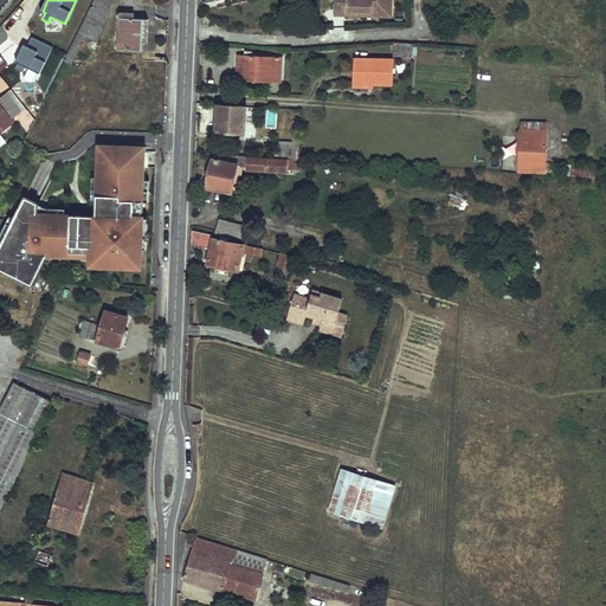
[(94,0),(89,12),(105,19),(114,0),(94,0)]
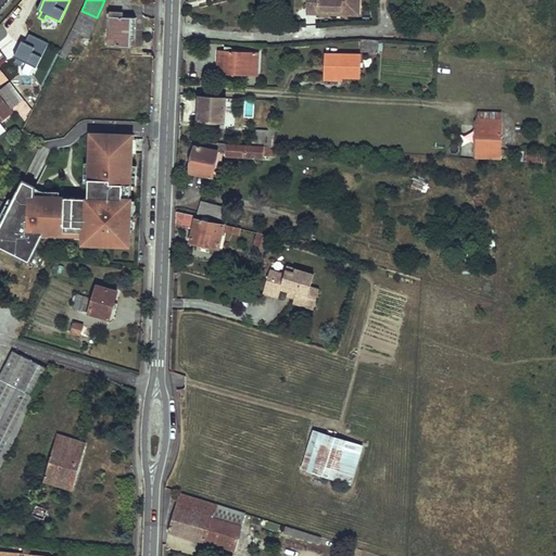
[(307,0),(307,15),(318,15),(318,11),(336,11),(337,9),(340,9),(340,15),(358,16),(358,0),(307,0)]
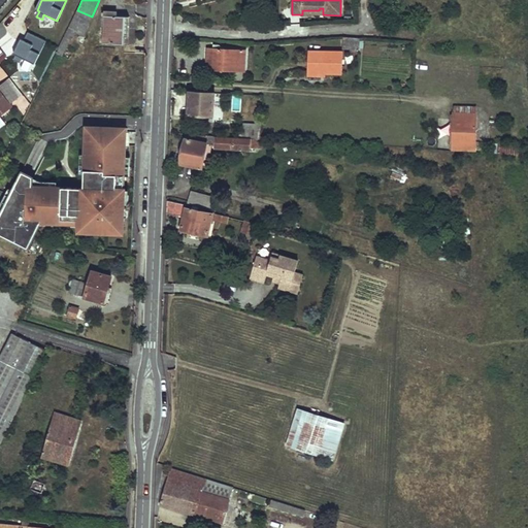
[(83,36),(92,17),(77,10),(68,30),(74,32),(83,36)]
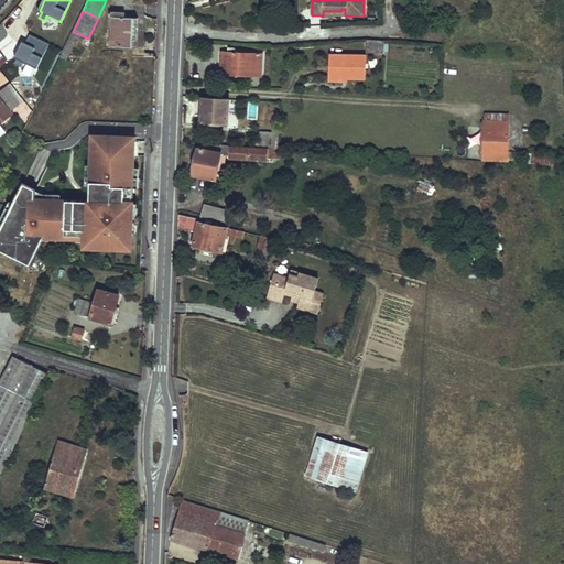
[(120,17),(110,15),(110,45),(132,47),(133,21),(121,19),(120,17)]
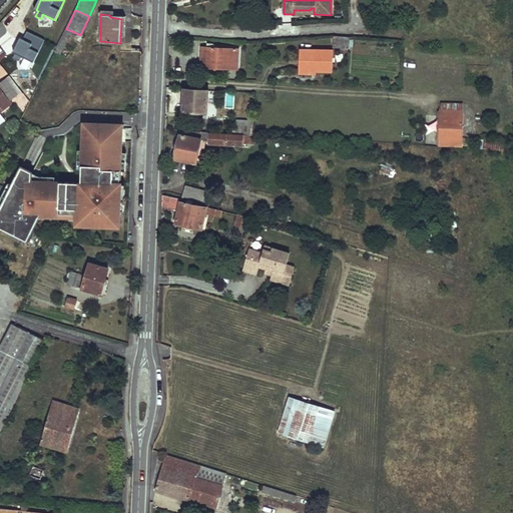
[(66,29),(55,52),(60,55),(72,31),(66,29)]
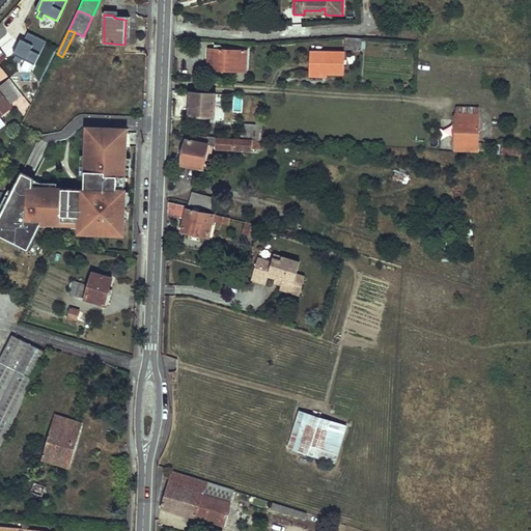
[(47,40),(28,32),(23,43),(22,42),(15,54),(17,55),(15,60),(20,63),(22,58),(35,64),(47,40)]
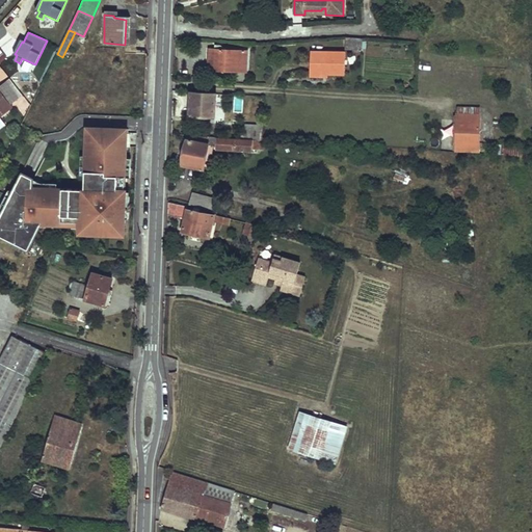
[(346,49),(361,50),(362,38),(346,37),(346,49)]
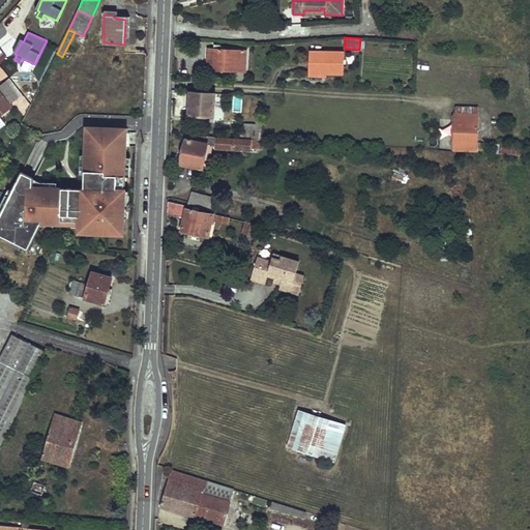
[(212,68),(244,71),(245,51),(216,49),(216,45),(213,45),(212,68)]
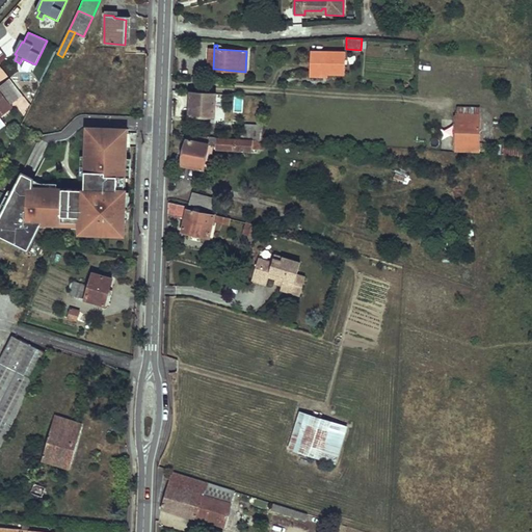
[(346,52),(311,51),(310,76),(328,77),(328,74),(345,75),(346,52)]
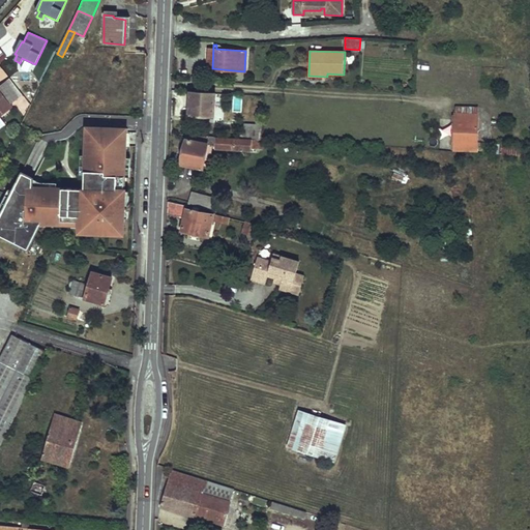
[(0,112),(12,101),(0,85),(0,112)]
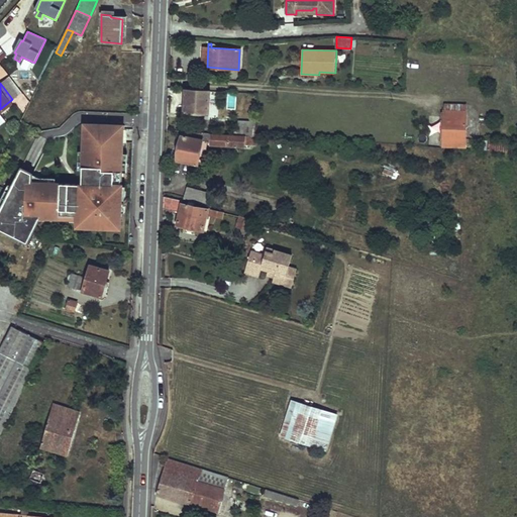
[(184,112),(208,113),(209,91),(185,90),(184,112)]
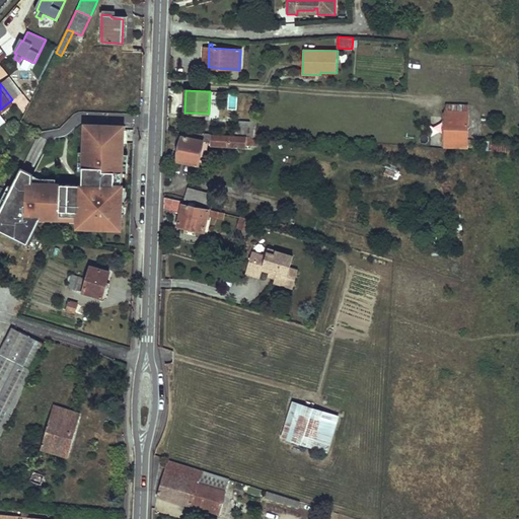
[(445,147),(467,148),(468,105),(447,104),(445,147)]
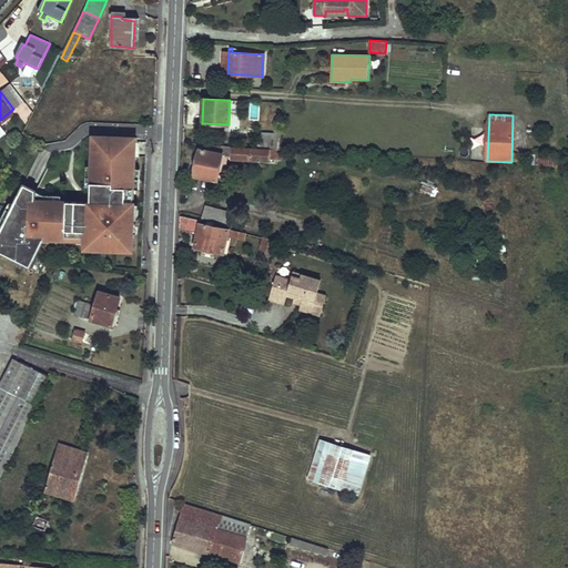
[(271,150),(281,150),(282,135),(259,134),(257,149),(271,150)]
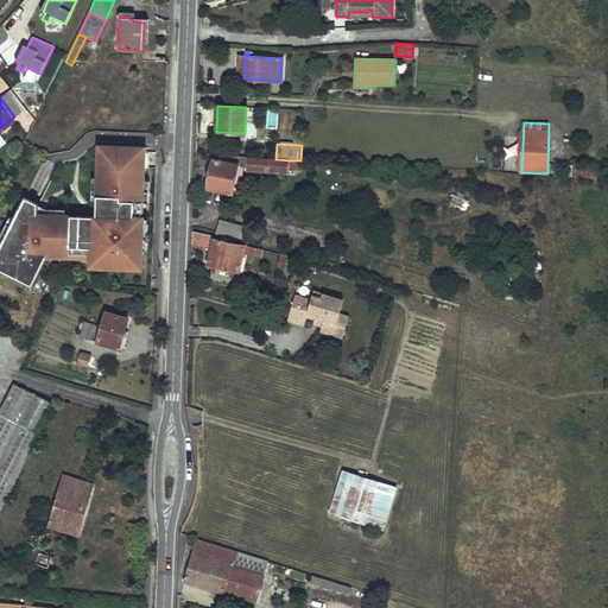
[(146,150),(115,149),(114,165),(97,164),(95,219),(37,216),(37,206),(25,201),(0,249),(0,271),(25,284),(29,278),(35,282),(45,259),(48,254),(93,257),(93,261),(93,265),(97,265),(119,266),(119,267),(140,268),(141,252),(141,227),(143,204),(144,183),(146,150)]
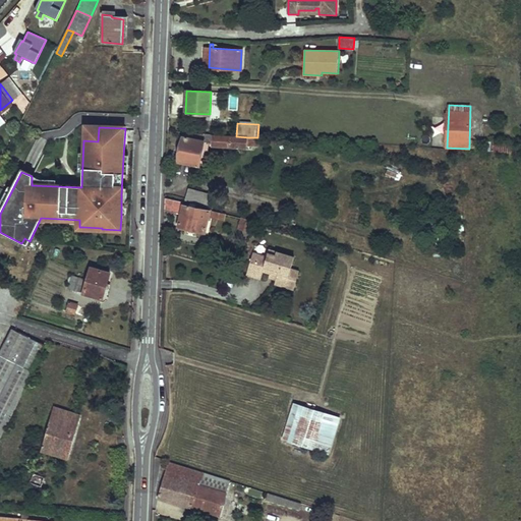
[(98,141),(99,127),(84,127),(83,140),(98,141)]
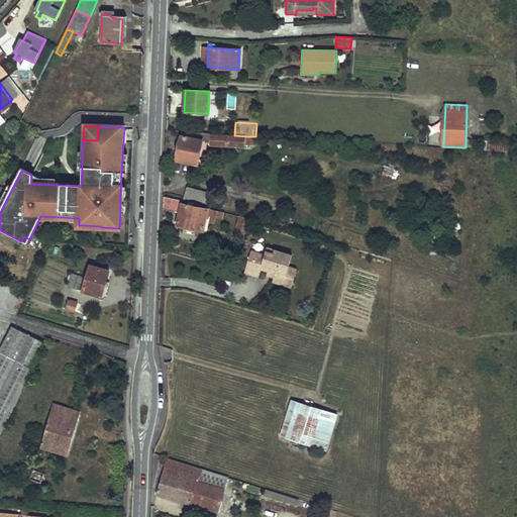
[(176,160),(197,165),(202,143),(228,146),(229,145),(229,135),(181,131),(176,160)]
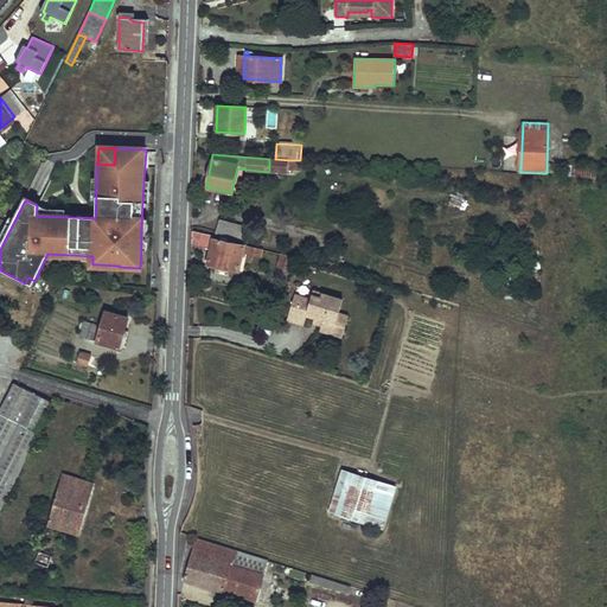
[(269,171),(287,172),(289,160),(275,159),(269,159),(269,171)]
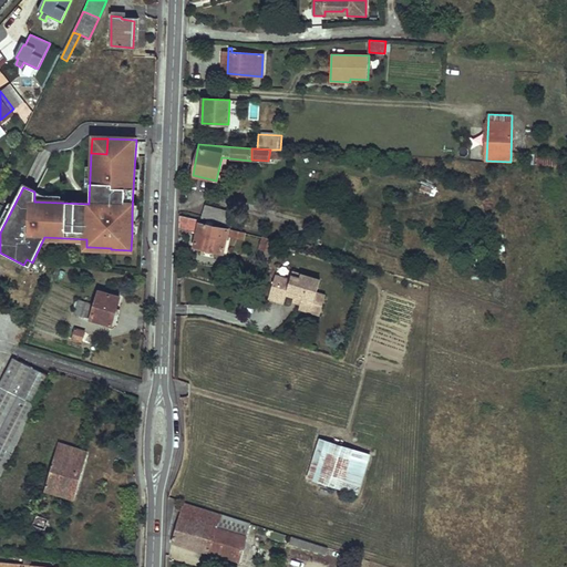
[(268,161),(279,162),(280,150),(270,150),(268,161)]
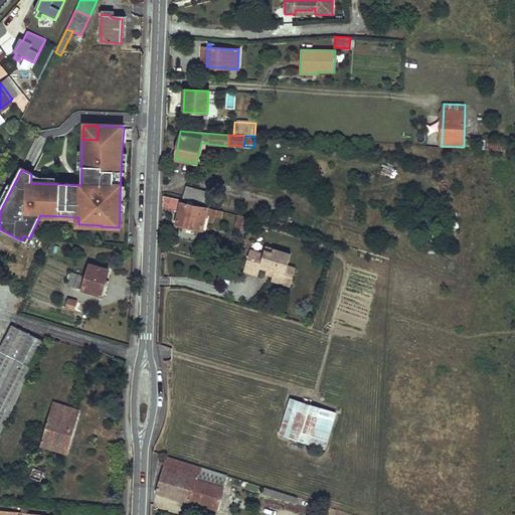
[(475,150),(512,152),(513,142),(476,140),(475,150)]
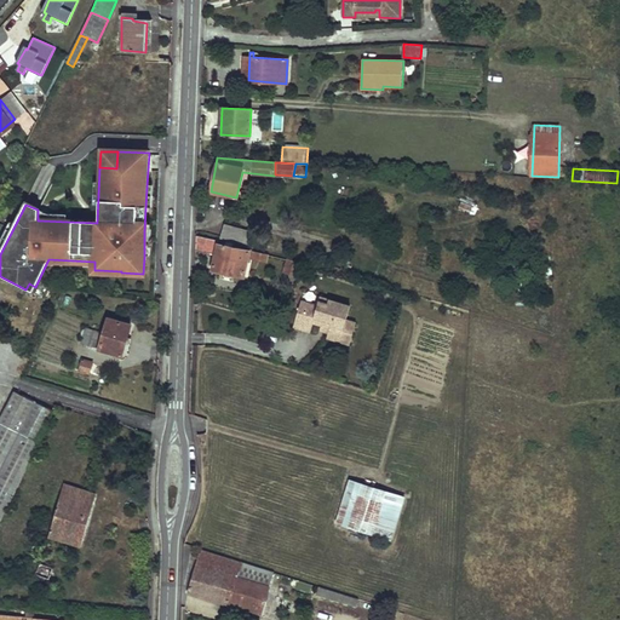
[(252,231),(224,223),(219,236),(248,246),(252,231)]
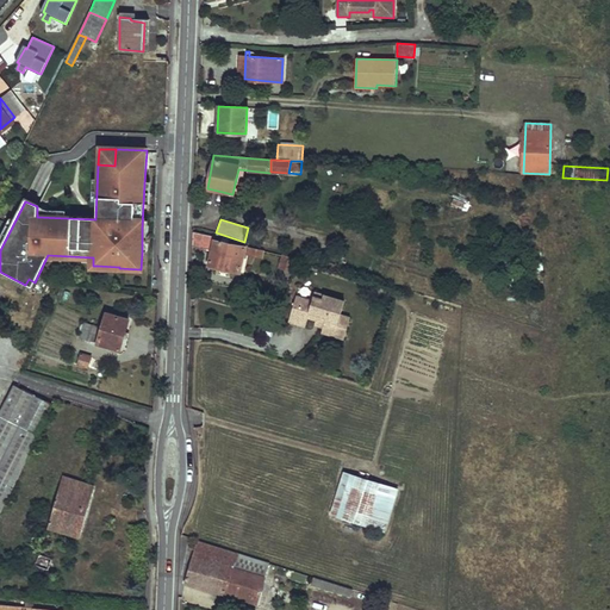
[(209,265),(240,272),(243,254),(244,248),(213,240),(215,236),(193,232),(193,246),(211,251),(209,265)]
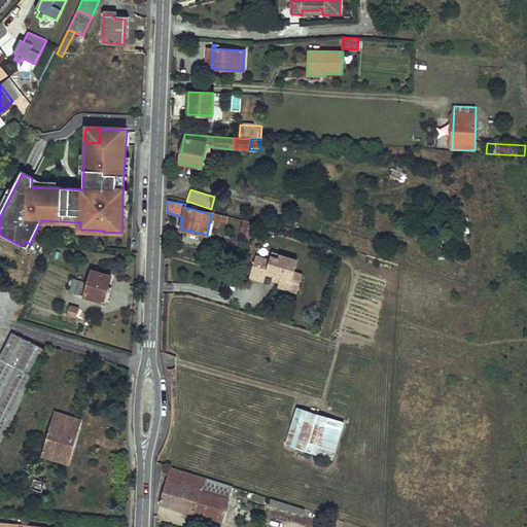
[(253,223),(245,221),(242,232),(250,235),(253,223)]
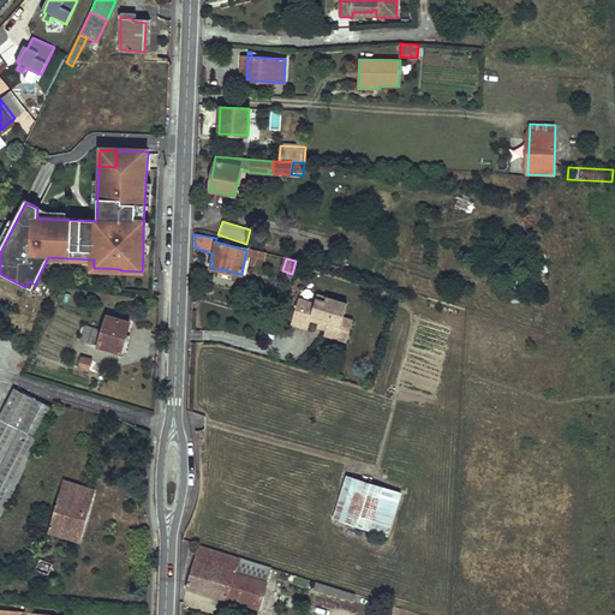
[(347,304),(317,296),(315,300),(299,296),(292,321),(309,326),(311,317),(320,320),(328,322),(327,327),(326,330),(348,338),(352,326),(341,322),(342,318),(347,304)]
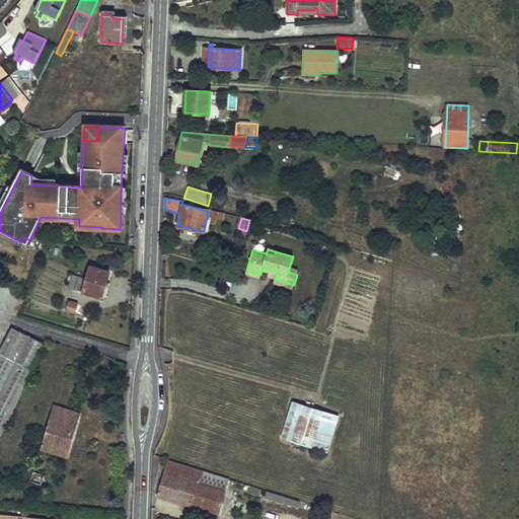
[(109,274),(89,268),(85,280),(77,278),(74,289),(73,292),(102,299),(109,274)]
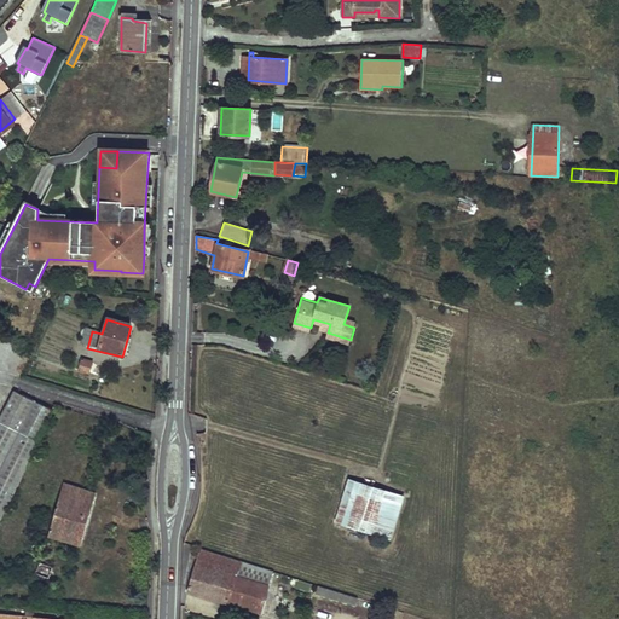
[(92,331),(85,329),(81,342),(88,345),(92,331)]
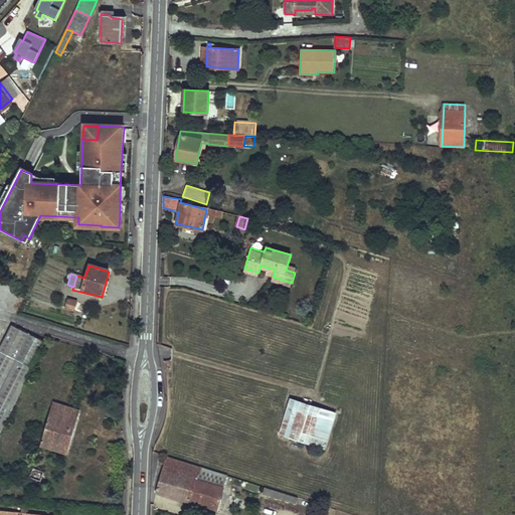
[(291,287),(292,283),(273,277),(272,281),(291,287)]
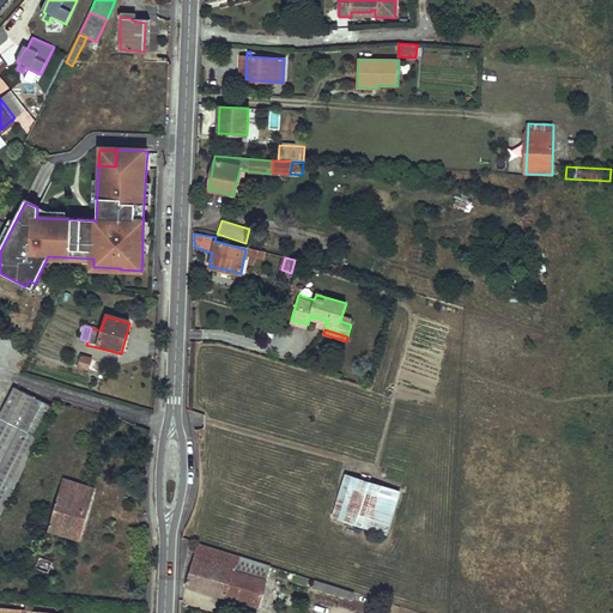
[(82,357),(78,369),(87,371),(91,362),(82,357)]
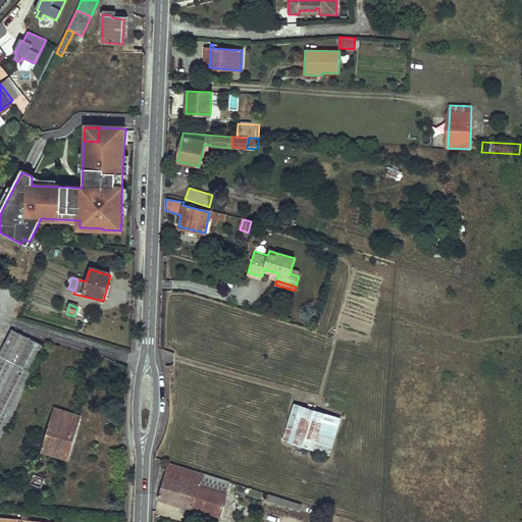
[(43,346),(10,330),(0,351),(0,435),(33,372),(31,371),(43,346)]
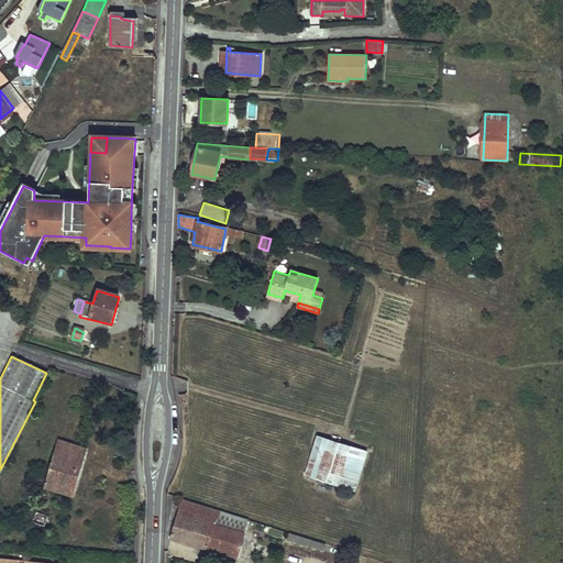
[(317,478),(329,441),(318,437),(306,474),(317,478)]
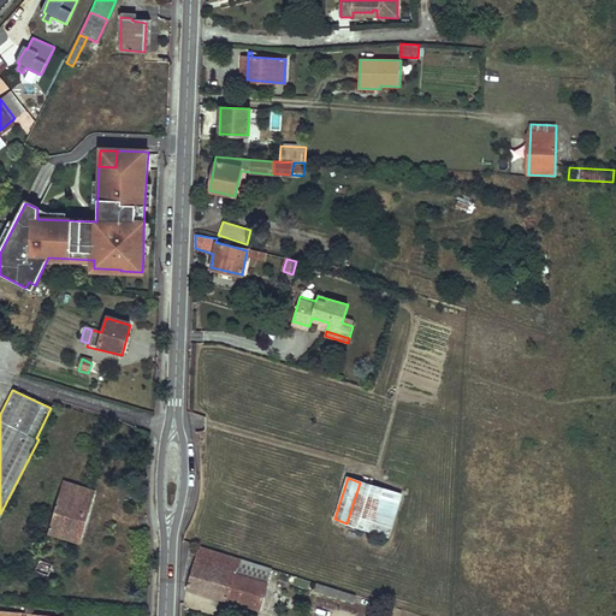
[(94,493),(64,481),(49,533),(78,544),(94,493)]
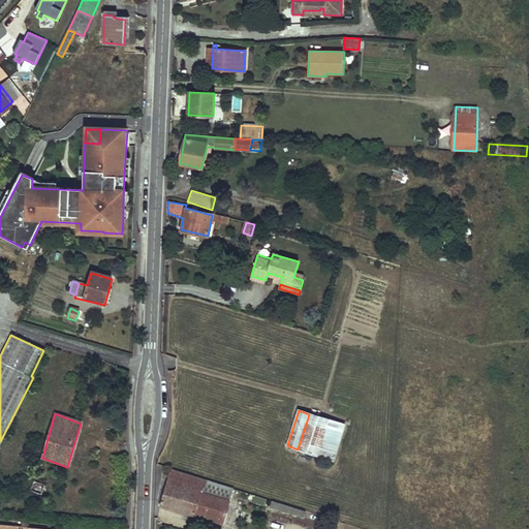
[(298,449),(317,456),(329,421),(314,415),(309,414),(298,449)]
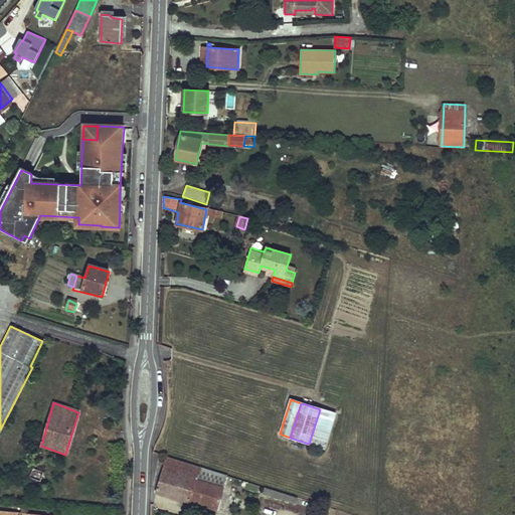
[(156,493),(217,510),(223,487),(196,479),(198,473),(207,476),(209,470),(167,457),(156,493)]
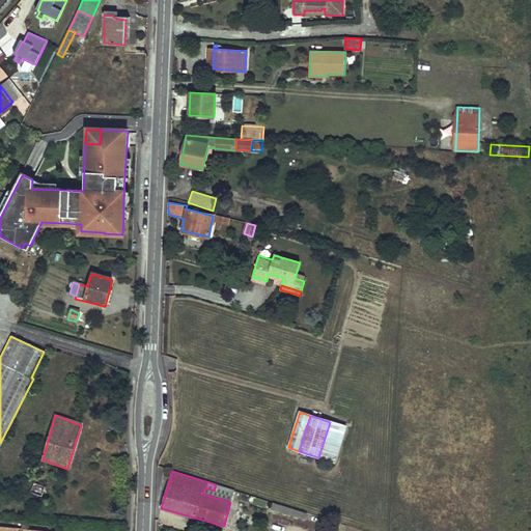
[(45,486),(33,482),(29,492),(42,496),(45,486)]
